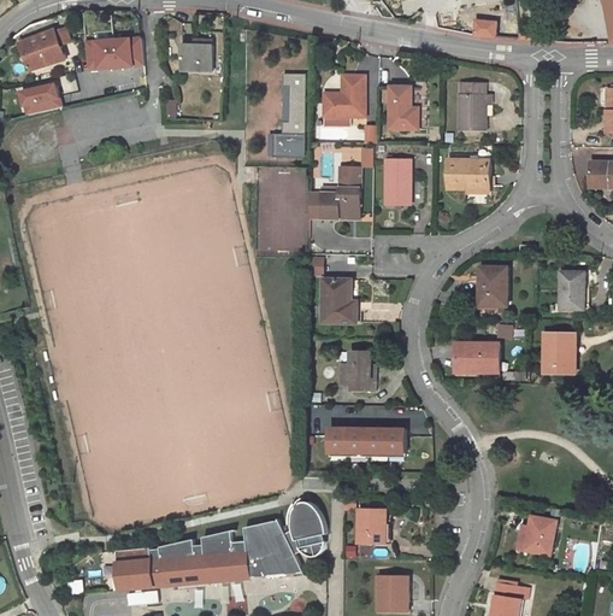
[(601,0),(611,44),(612,42),(612,0),(601,0)]
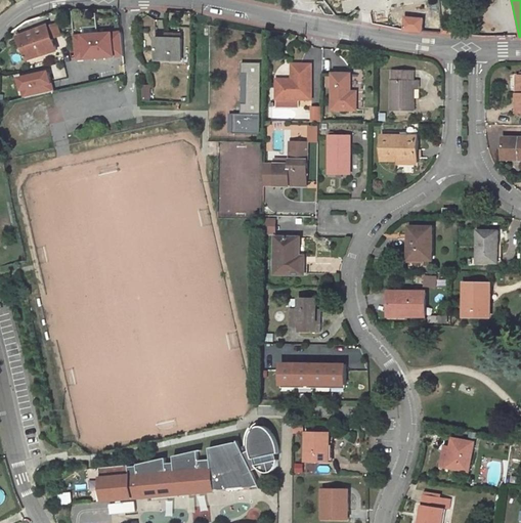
[(420,19),(402,17),(401,30),(419,32),(420,19)]
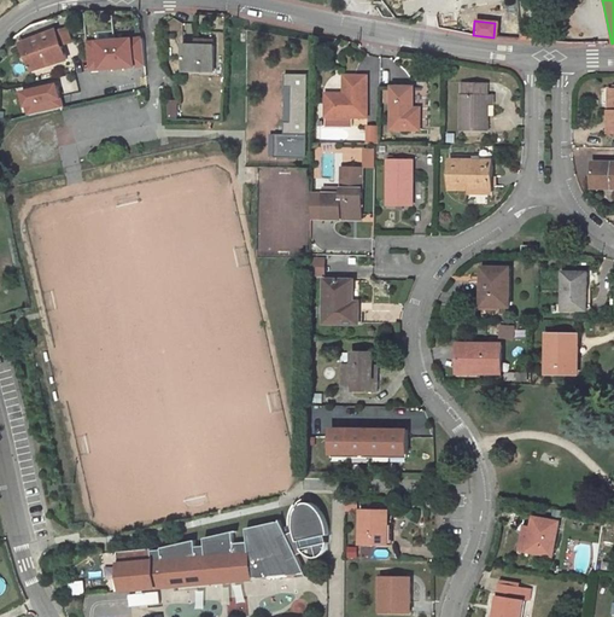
[(69,41),(64,25),(53,29),(59,45),(69,41)]
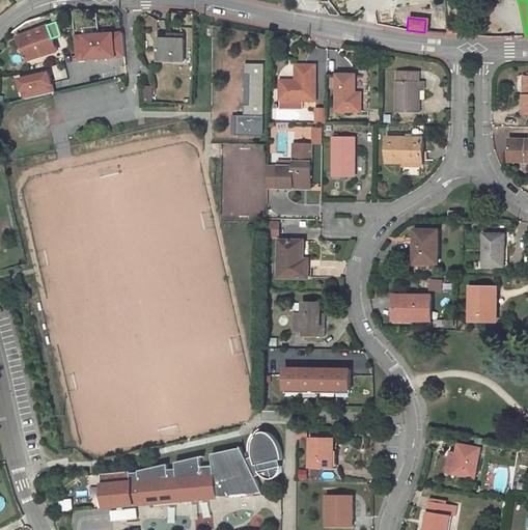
[(119,32),(119,22),(104,23),(104,34),(119,32)]
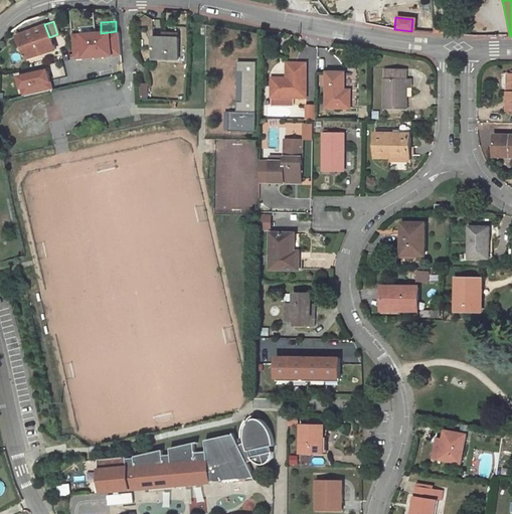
[(28,30),(16,35),(21,47),(25,56),(25,57),(52,48),(49,37),(44,24),(34,28),(28,30)]
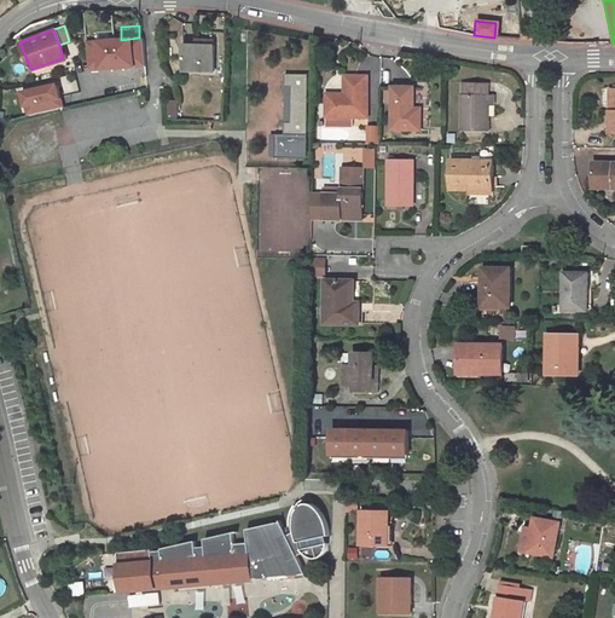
[(139,38),(121,40),(122,52),(140,51),(140,38),(139,38)]
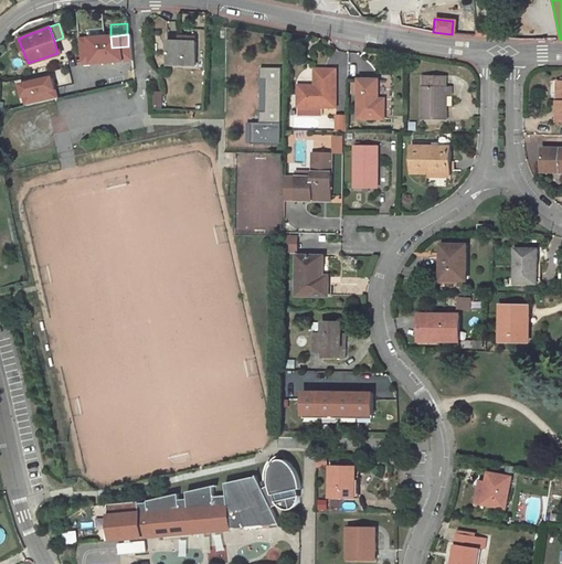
[(193,40),(167,39),(166,63),(192,63),(193,40)]
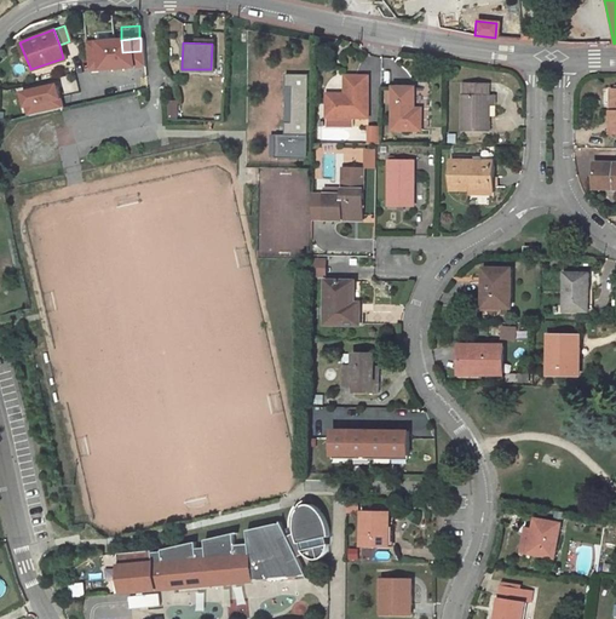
[(26,57),(19,59),(24,70),(30,68),(26,57)]
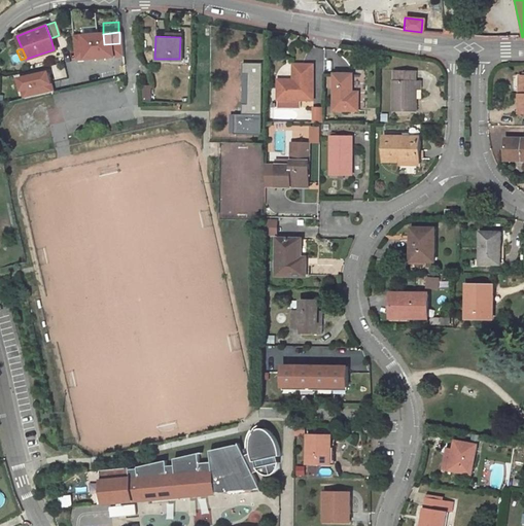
[(259,133),(260,62),(240,62),(240,72),(246,72),(245,103),(240,103),(240,113),(232,113),(231,133),(259,133)]
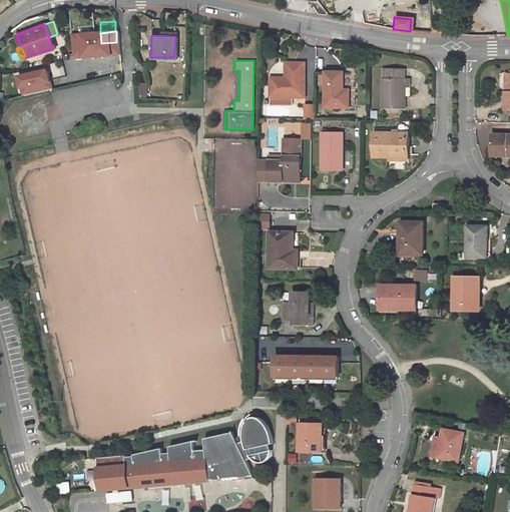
[(284,77),(269,77),(269,95),(269,103),(290,103),(290,95),(302,95),(302,61),(284,62),(284,77)]
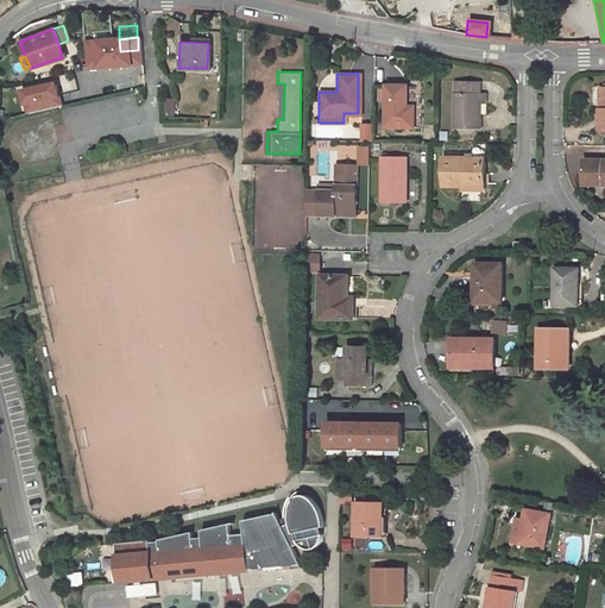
[(451,92),(451,127),(478,127),(479,101),(484,101),(484,92),(478,92),(478,80),(453,80),(453,92),(451,92)]
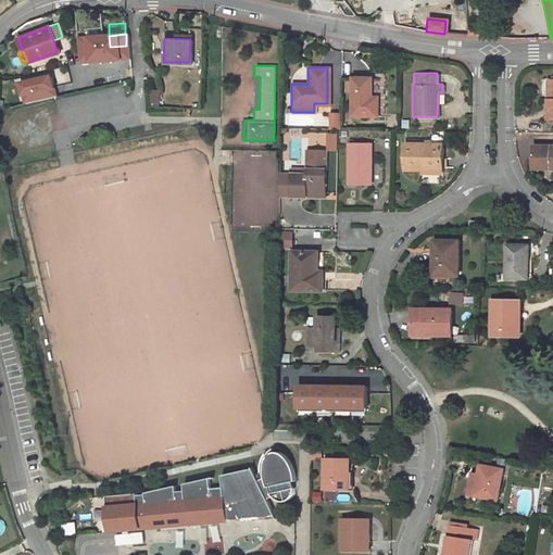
[(19,83),(24,104),(58,96),(52,74),(19,83)]
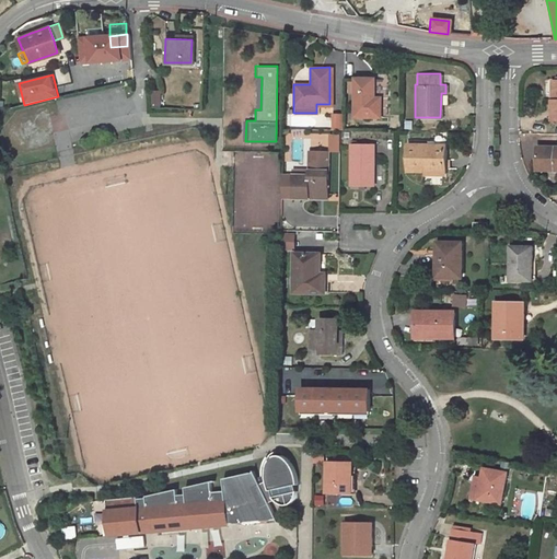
[(354,77),(352,116),(379,116),(379,97),(373,96),(372,78),(354,77)]
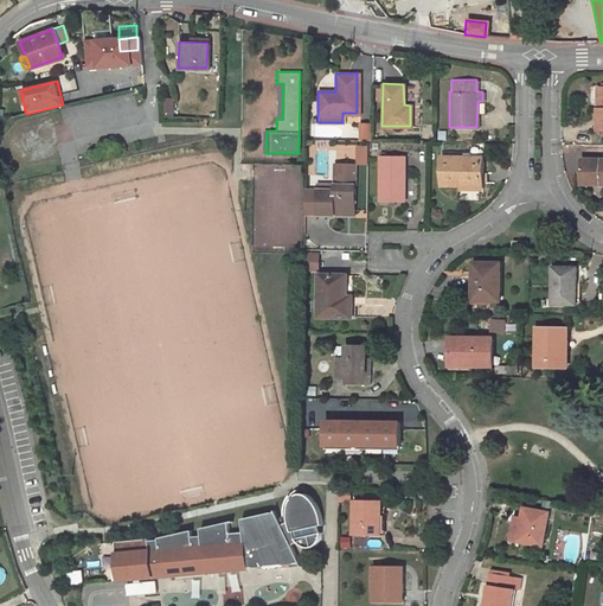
[(162,97),(162,110),(162,113),(172,113),(172,97),(162,97)]
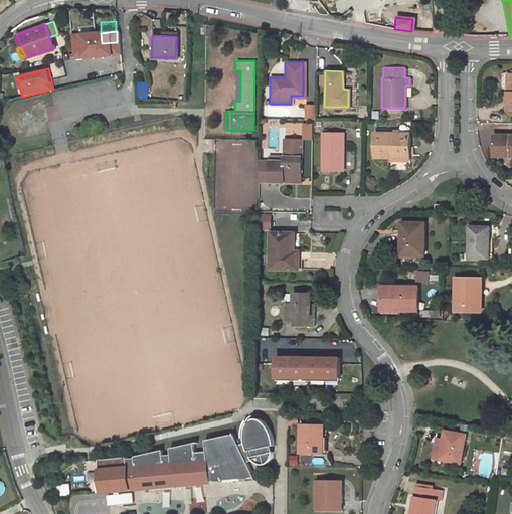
[(303,101),(303,119),(313,119),(314,101),(303,101)]
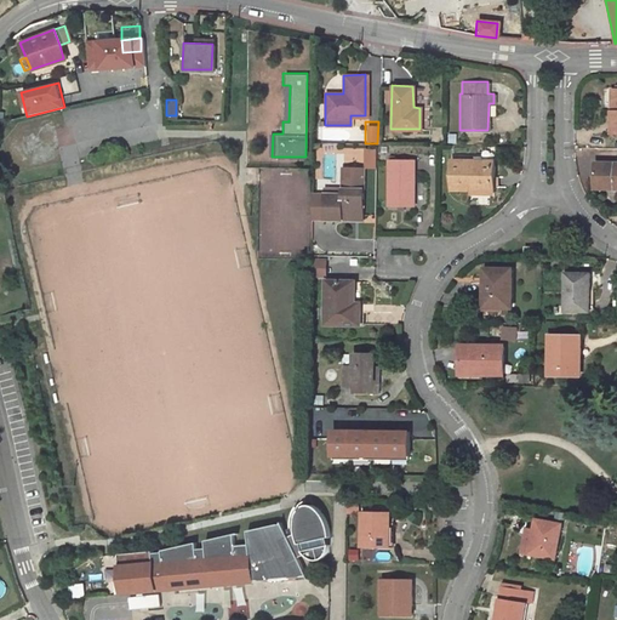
[(387,155),(387,204),(411,205),(411,159),(393,159),(392,155),(387,155)]
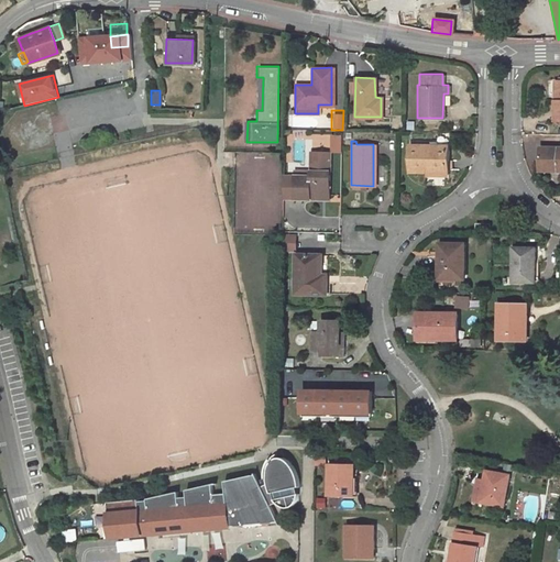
[(408,144),(407,171),(426,171),(426,174),(447,175),(447,145),(408,144)]
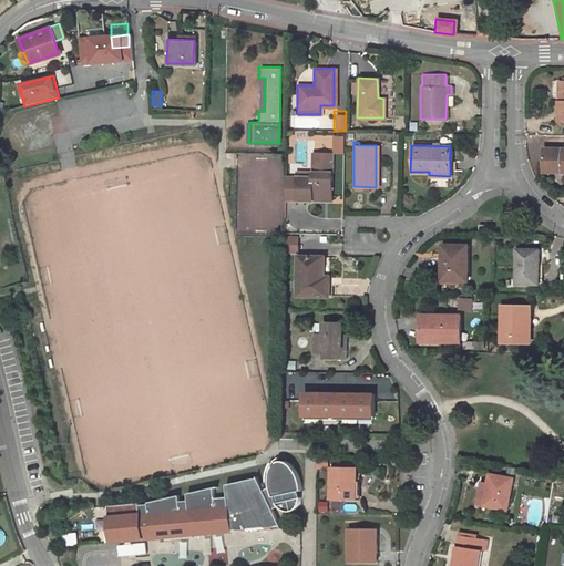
[(563,147),(542,147),(542,164),(561,165),(561,171),(563,171),(563,147)]
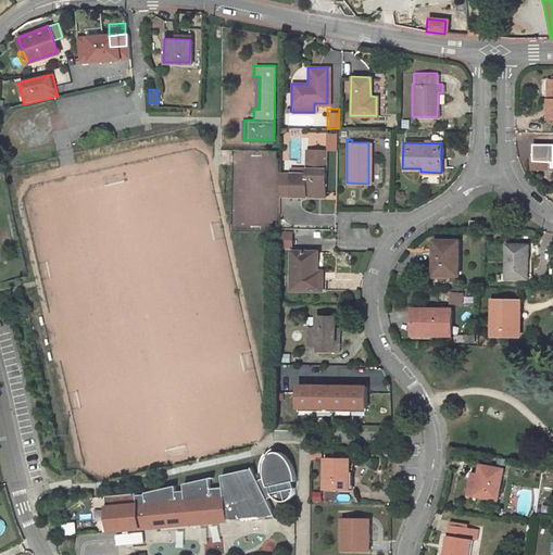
[(297,173),(289,173),(288,196),(304,196),(304,191),(323,191),(323,149),(304,149),(304,168),(297,168),(297,173)]
